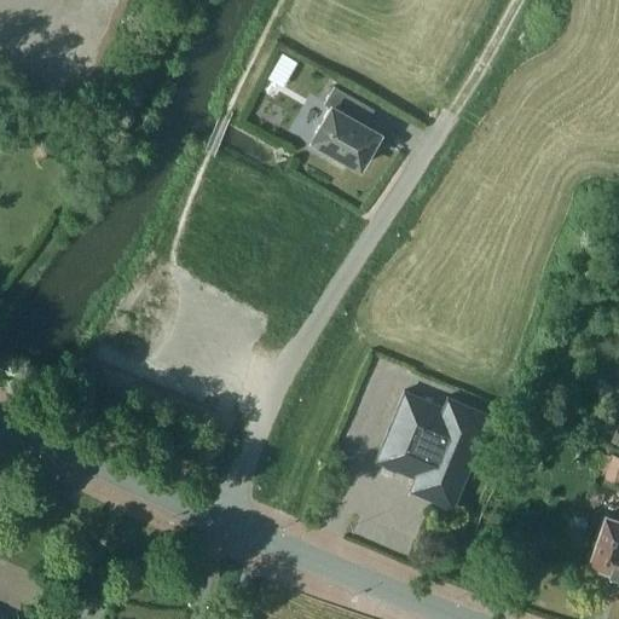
[(298,62),(283,53),(268,79),(283,87),(298,62)]
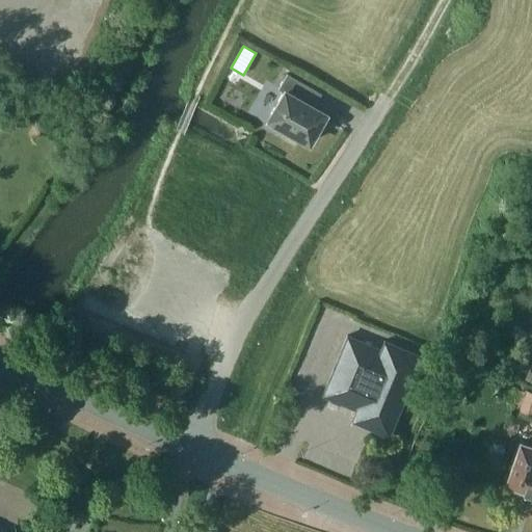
[(286,91),(269,120),(283,127),(281,131),(295,139),(297,136),(310,142),(326,114),(308,104),(316,89),(289,74),(281,88),(286,91)]
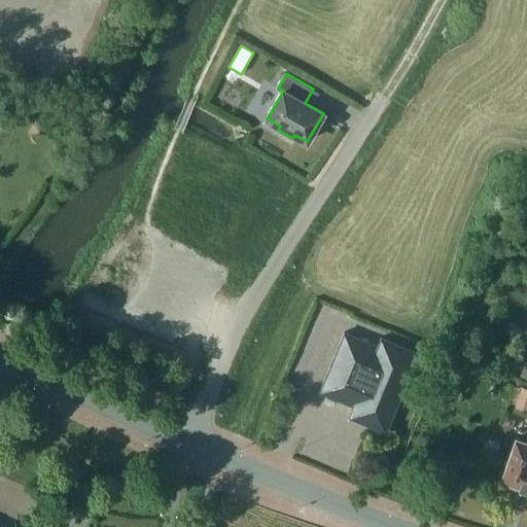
[(378,347),(345,332),(320,392),(353,406),(349,417),(386,431),(418,353),(382,338),(378,347)]
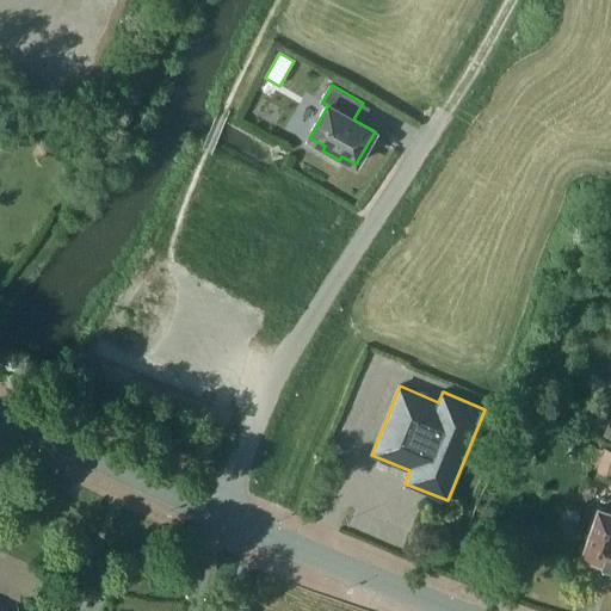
[(610,449),(605,448),(598,474),(610,477),(610,449)]
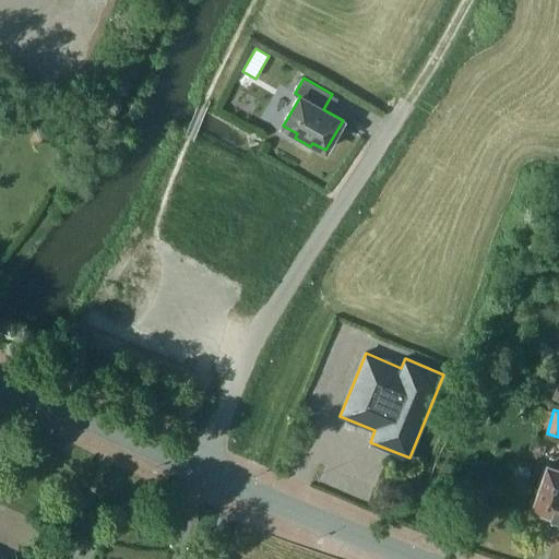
[(534,510),(558,518),(558,467),(549,464),(534,510)]
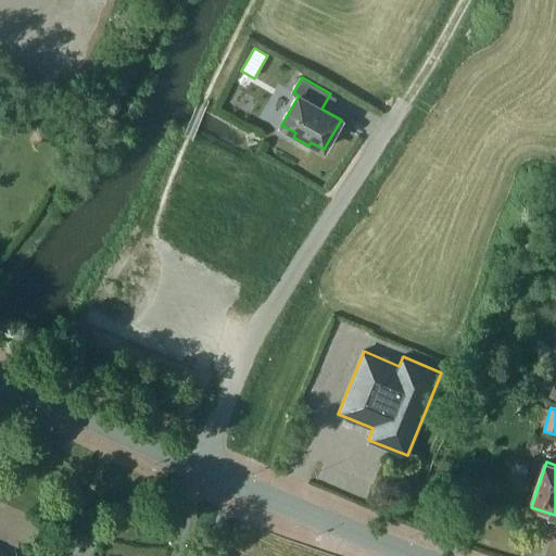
All buildings are outlined.
